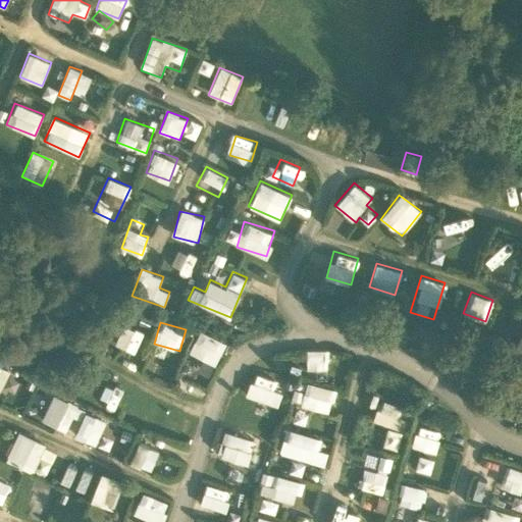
[(123,325),(116,347),(137,354),(144,332),(123,325)]
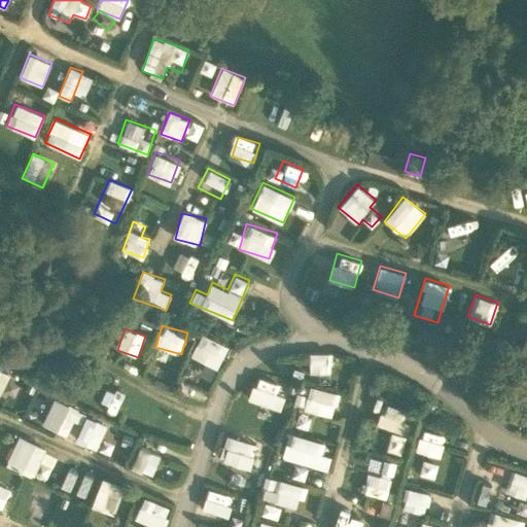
[(202,335),(190,356),(217,370),(227,348),(202,335)]
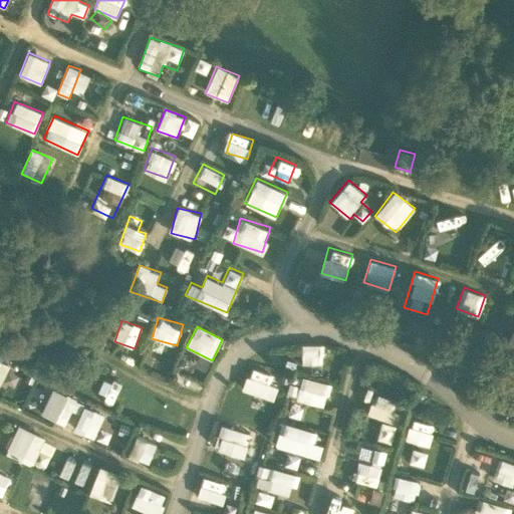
[(513,331),(505,348),(513,353),(513,331)]
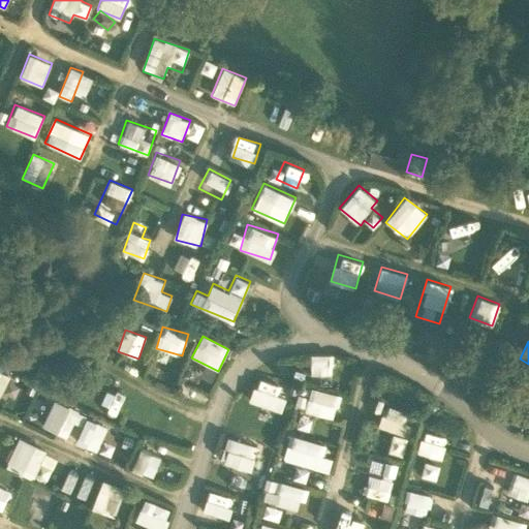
[(320,374),(319,386),(333,387),(334,354),(310,354),(309,374),(320,374)]
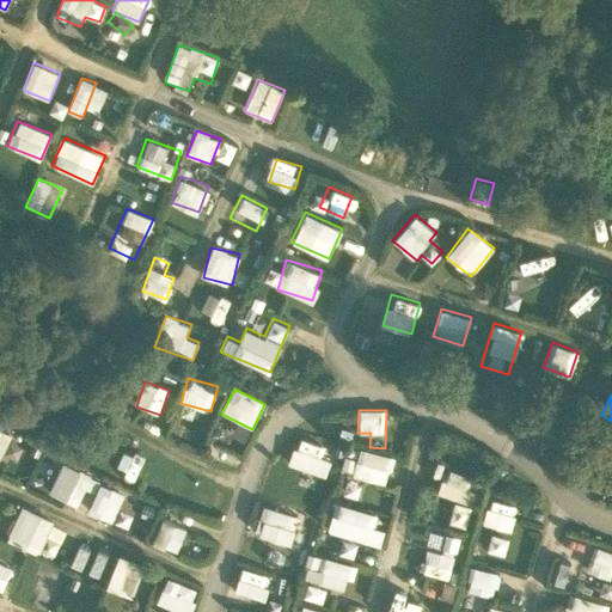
[(0,463),(11,434),(0,430),(0,463)]
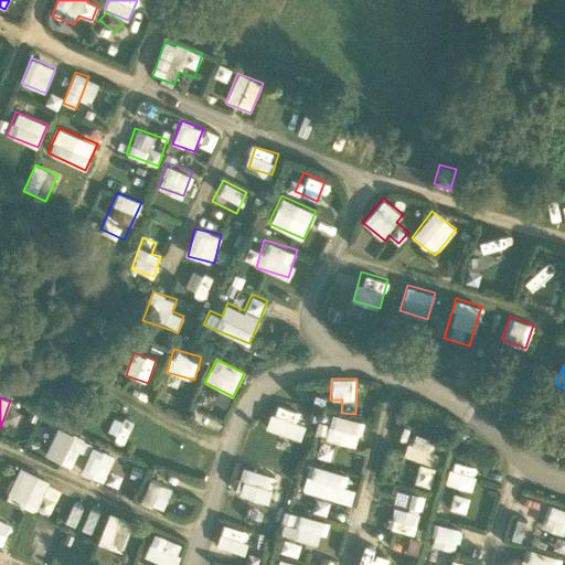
[(270,434),(297,443),(307,415),(280,405),(270,434)]
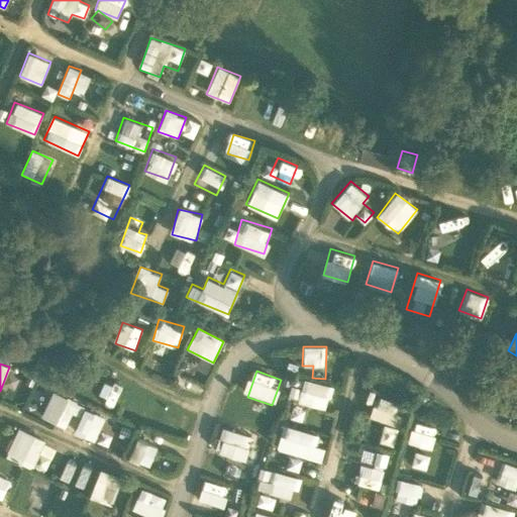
[(290,397),(299,398),(302,380),(293,378),(290,397)]
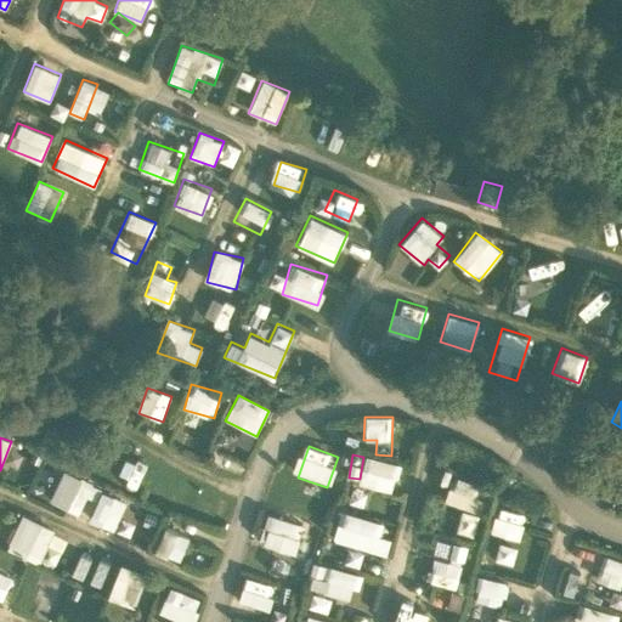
[(360,484),(393,495),(401,465),(368,456),(360,484)]
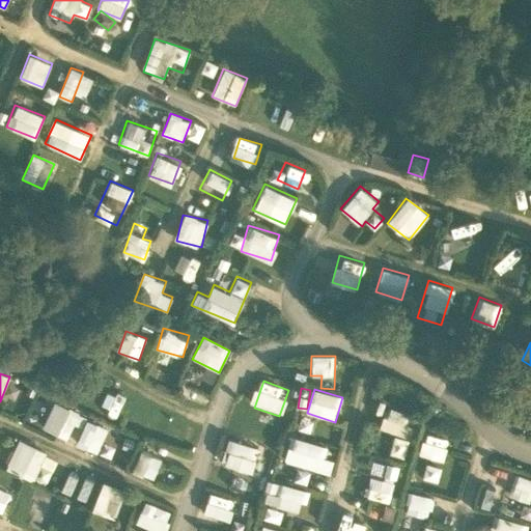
[(54,402),(42,429),(67,441),(74,427),(82,431),(75,446),(96,455),(109,427),(54,402)]
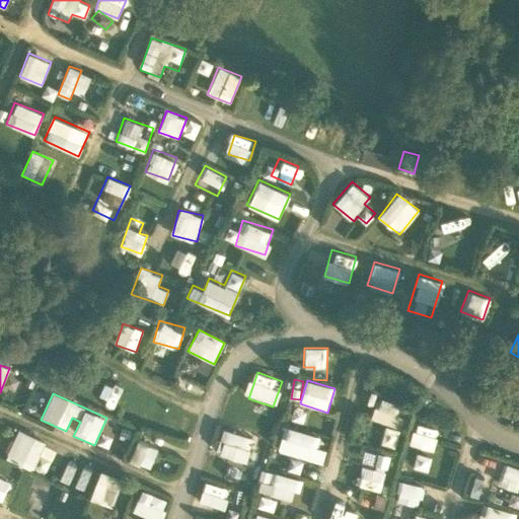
[(371,419),(401,429),(408,410),(377,400),(371,419)]
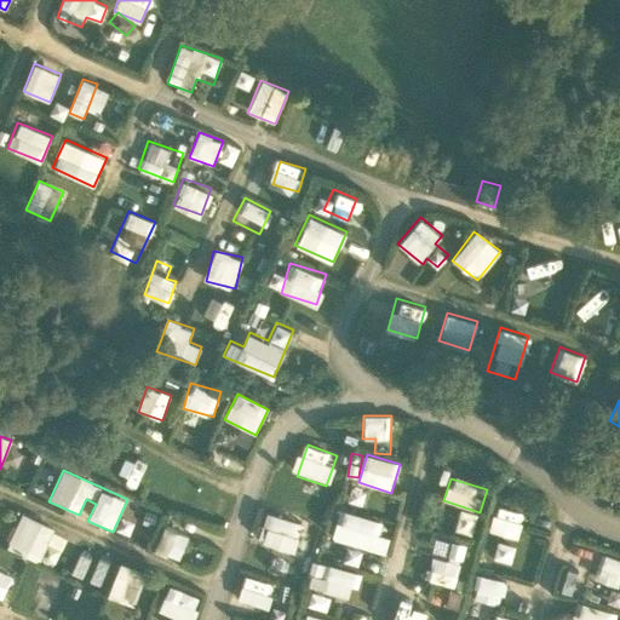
[(308,484),(305,501),(327,506),(329,489),(308,484)]
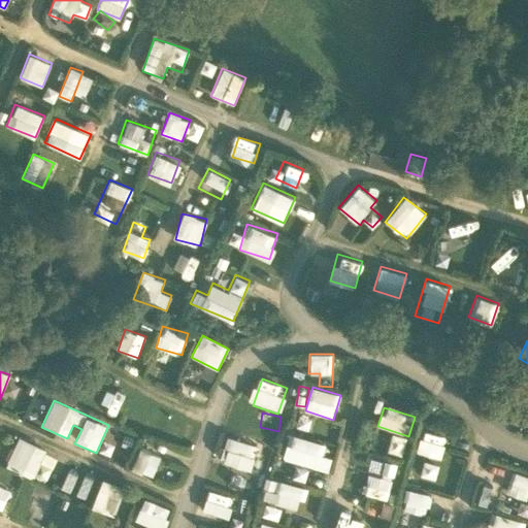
[(417,452),(440,459),(447,437),(423,430),(417,452)]
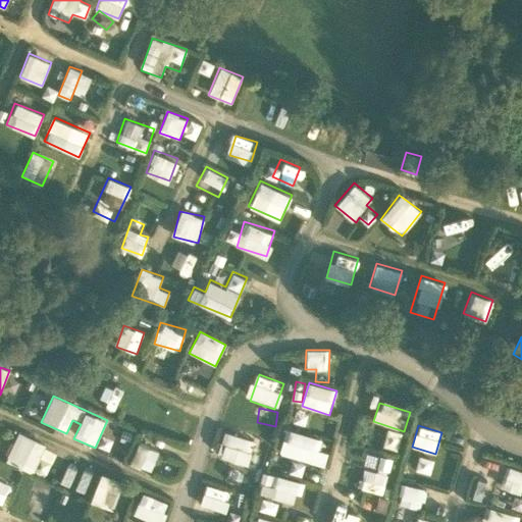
[(382,447),(398,452),(403,432),(387,428),(382,447)]
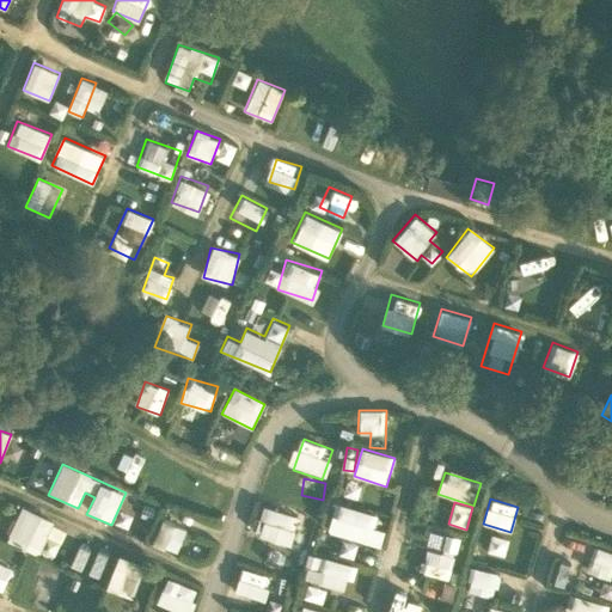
[(385,531),(374,528),(378,512),(335,505),(329,536),(383,545),(385,531)]
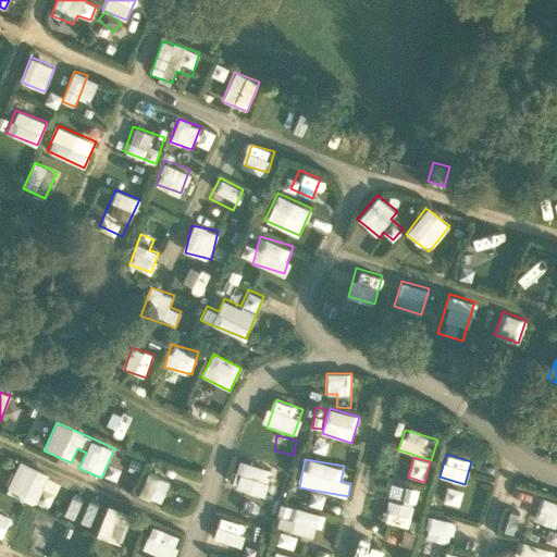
[(234,486),(264,496),(272,470),(243,460),(234,486)]
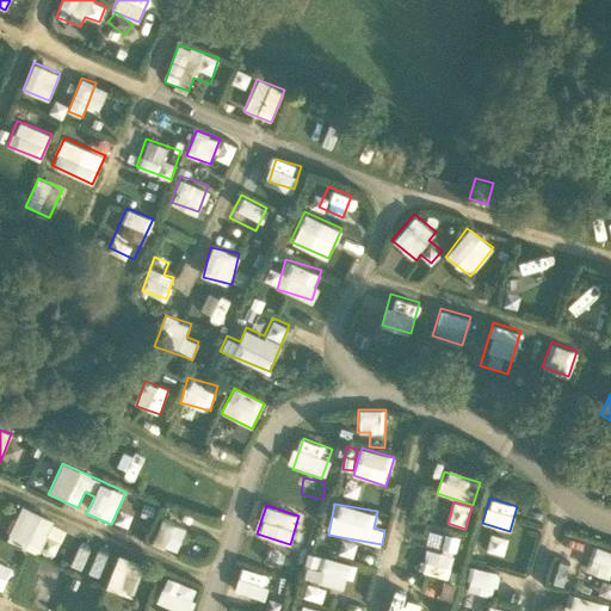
[(54,560),(67,526),(20,507),(7,541),(54,560)]
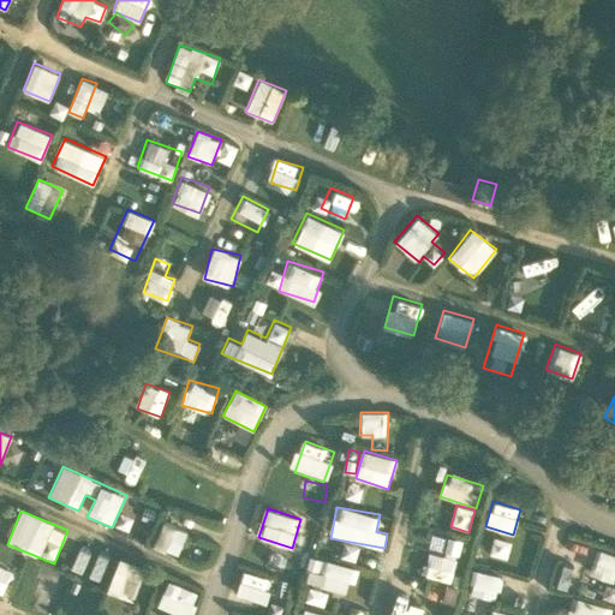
[(179,556),(187,532),(163,523),(154,548),(179,556)]
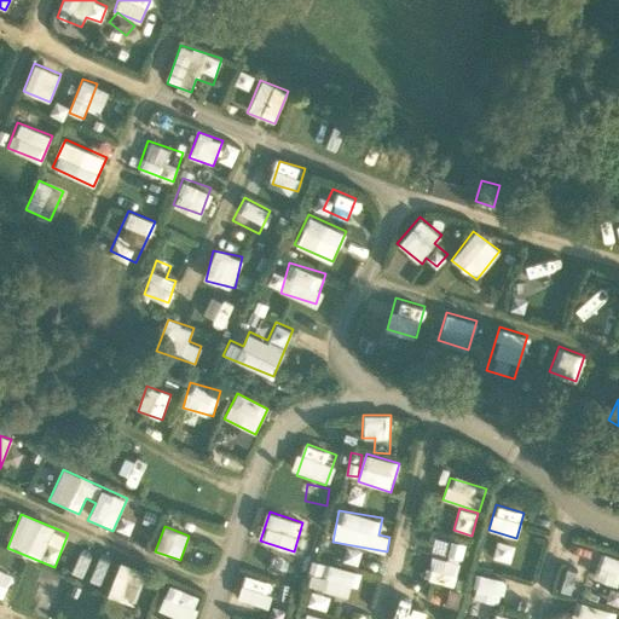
[(497,541),(493,559),(510,562),(514,544),(497,541)]
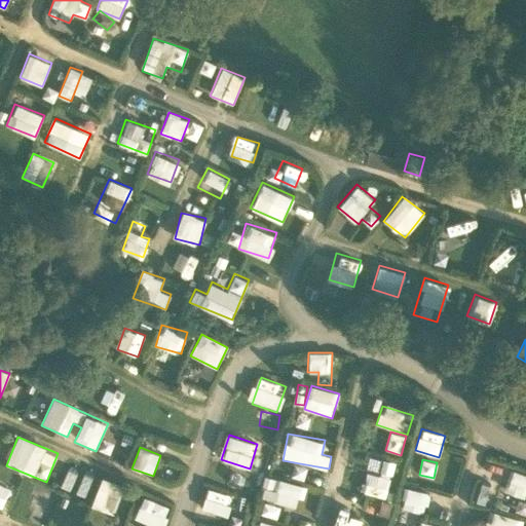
[(525,498),(525,474),(512,468),(503,490),(525,498)]
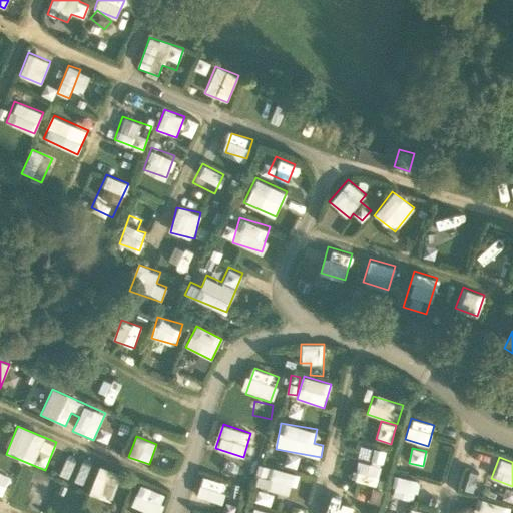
[(358,460),(353,480),(376,485),(381,466),(358,460)]
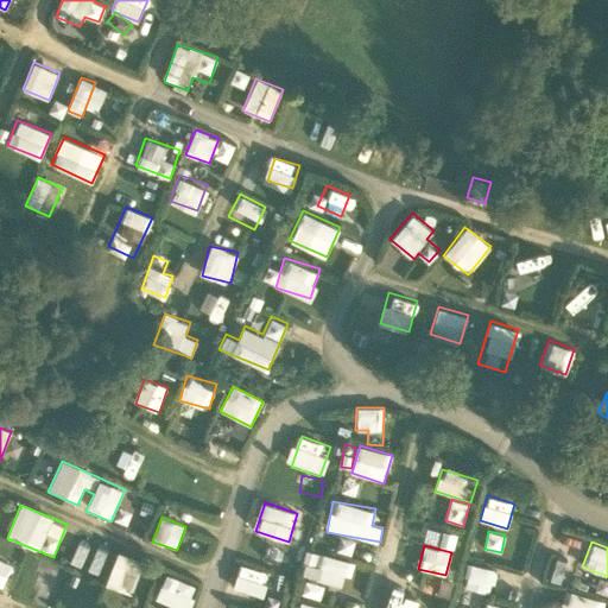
[(549,576),(561,581),(572,555),(561,549),(549,576)]
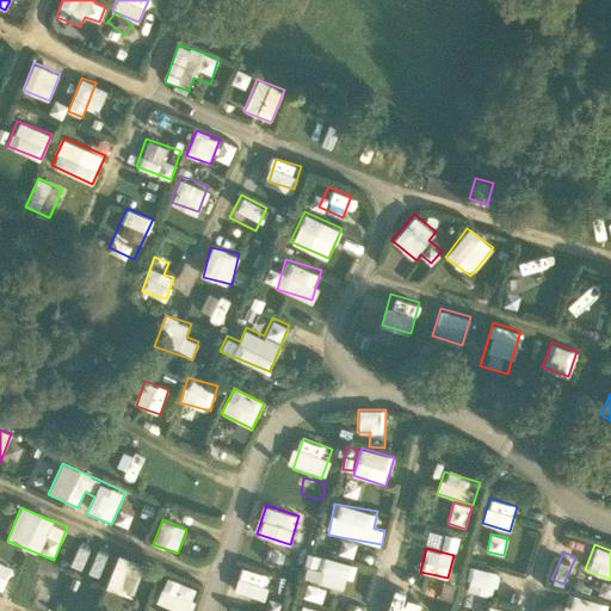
[(303,580),(349,590),(355,563),(309,554),(303,580)]
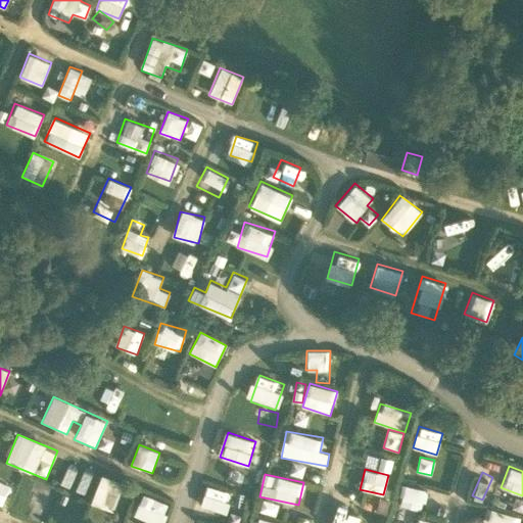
[(101,475),(91,505),(113,512),(124,483),(101,475)]
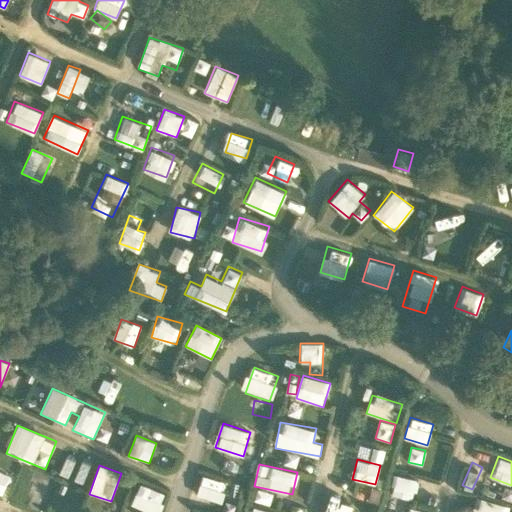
[(0,493),(6,496),(15,475),(0,469),(0,493)]
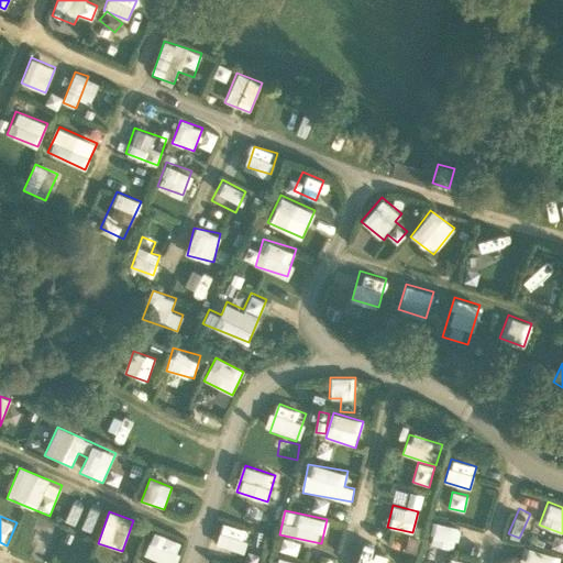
[(454,549),(460,528),(434,521),(428,543),(454,549)]
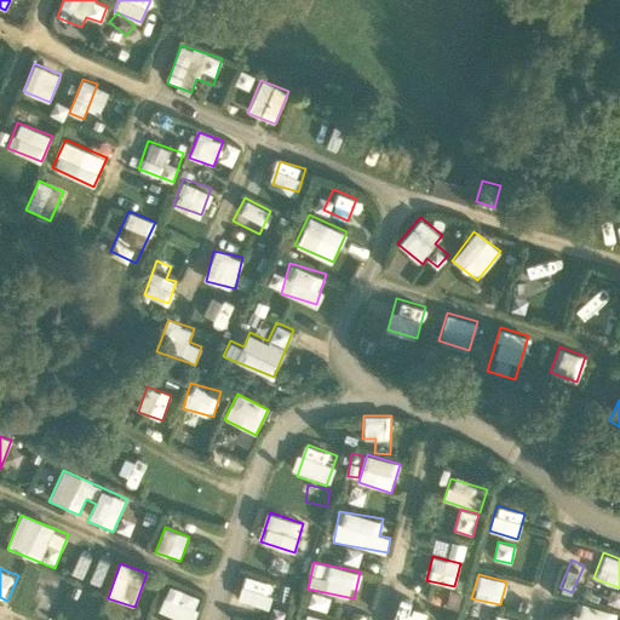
[(237,600),(267,609),(274,585),(246,575),(237,600)]
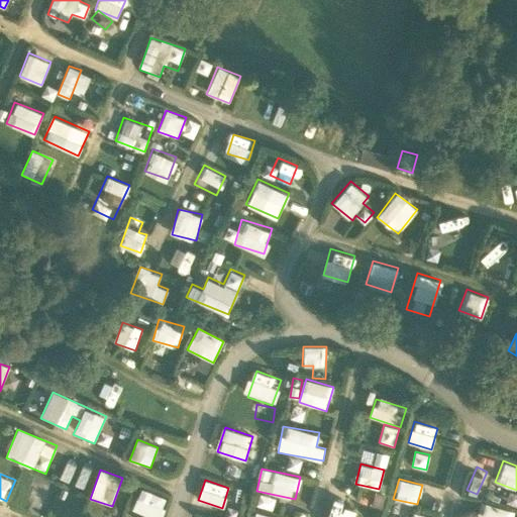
[(131,510),(149,516),(161,516),(169,499),(140,488),(131,510)]
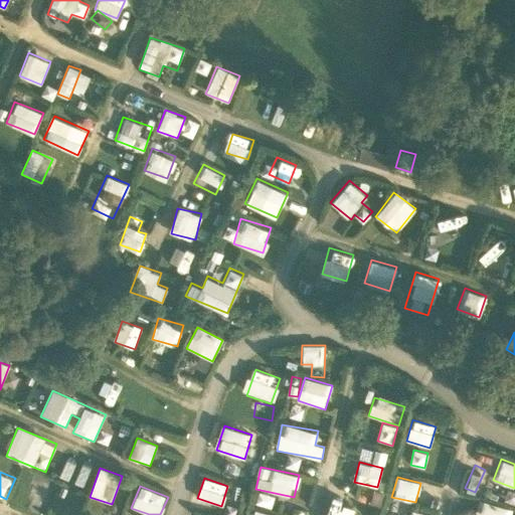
[(364,489),(361,504),(379,509),(383,494),(364,489)]
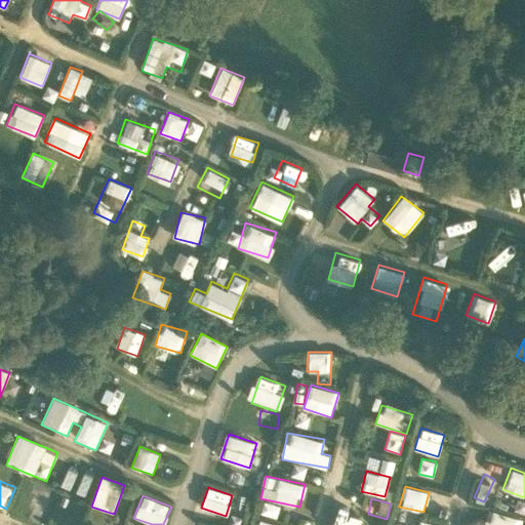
[(265,501),(260,513),(277,518),(280,507),(265,501)]
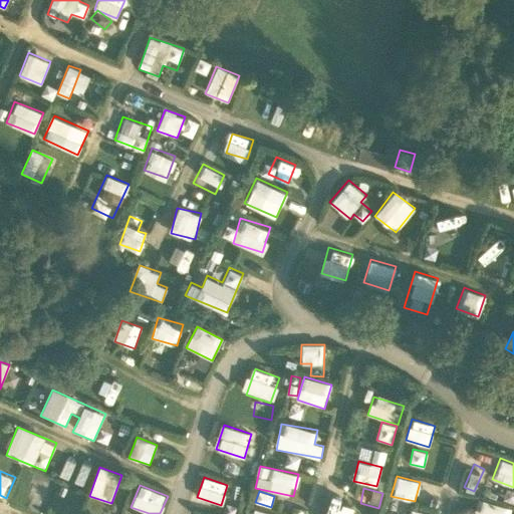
[(509,513),(511,507),(479,499),(475,513),(509,513)]
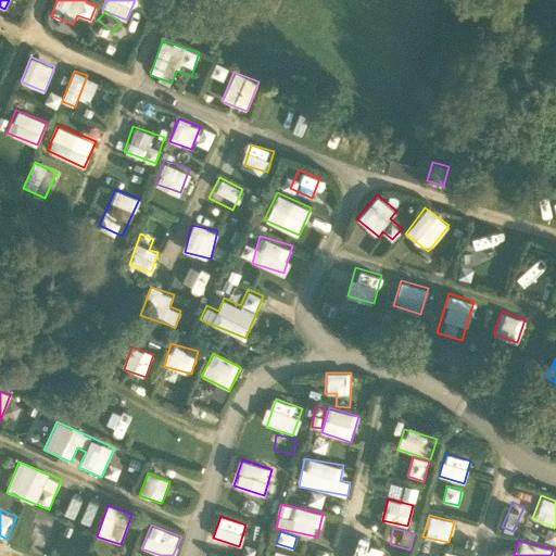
[(352,555),(396,555),(397,555),(356,543),(352,555)]
